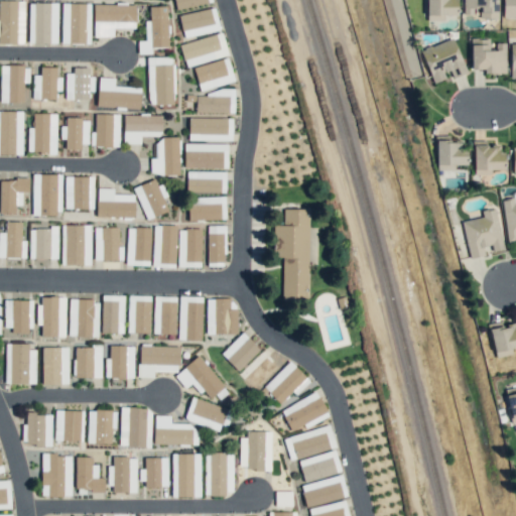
[(24,1),(0,0),(0,42),(23,43),(24,1)]
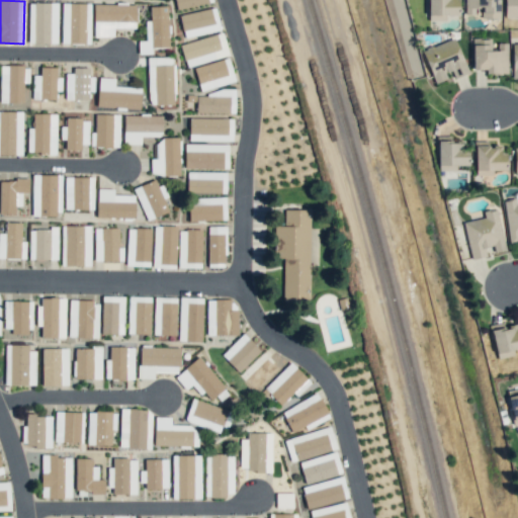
[(174,0),(177,9),(212,1),(211,0),(174,0)]
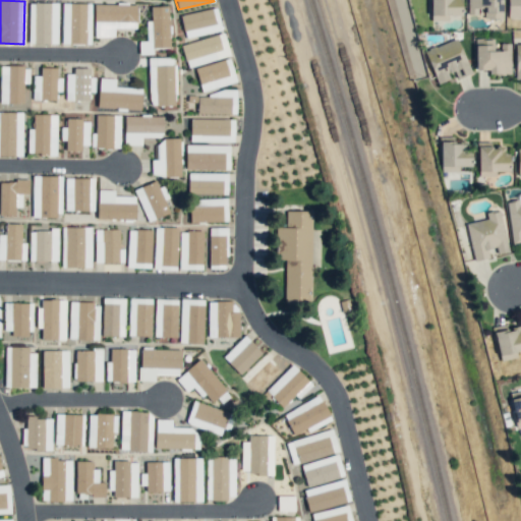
[(429,0),(462,0),(462,15),(448,15),(448,20),(431,20),(431,15),(430,15),(429,0)]
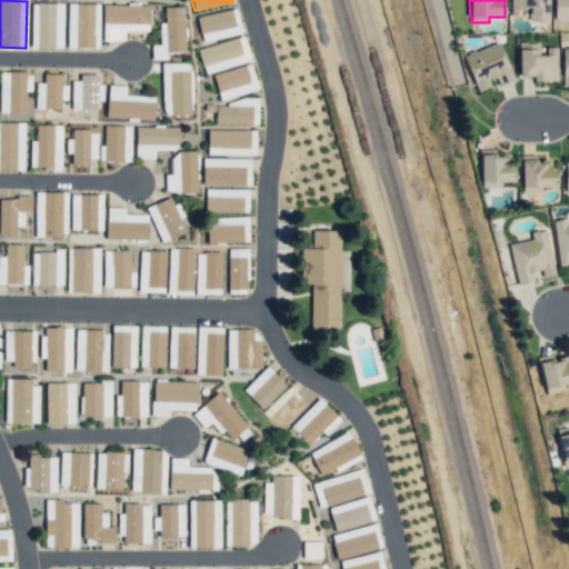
[(510,0),(510,16),(521,16),(521,8),(529,8),(528,20),(548,20),(548,0),(510,0)]
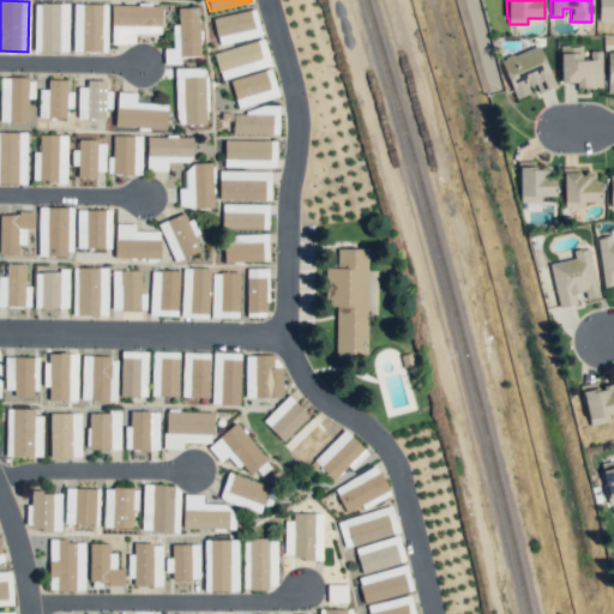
[(600,0),(613,0),(613,19),(601,20),(600,0)]
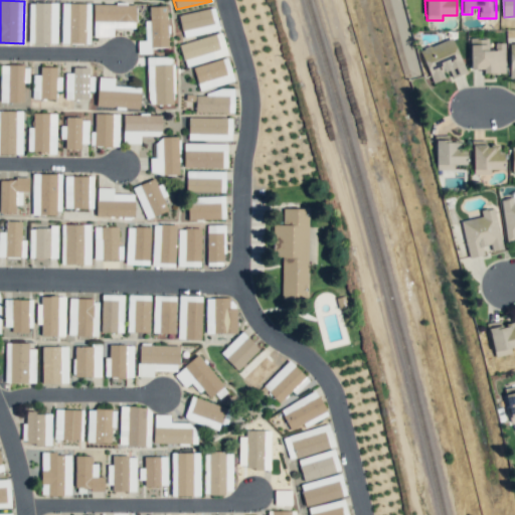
[(58,43),(57,2),(28,3),(29,44),(58,43)]
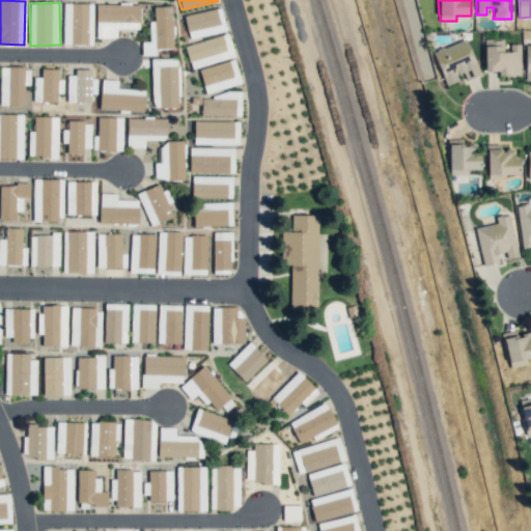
[(91,45),(92,3),(63,3),(62,44),(91,45)]
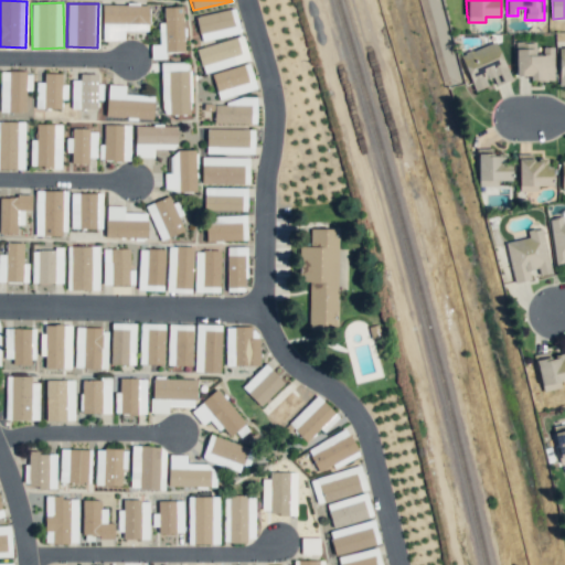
[(102,40),(124,41),(124,30),(148,31),(149,4),(103,4),(102,40)]
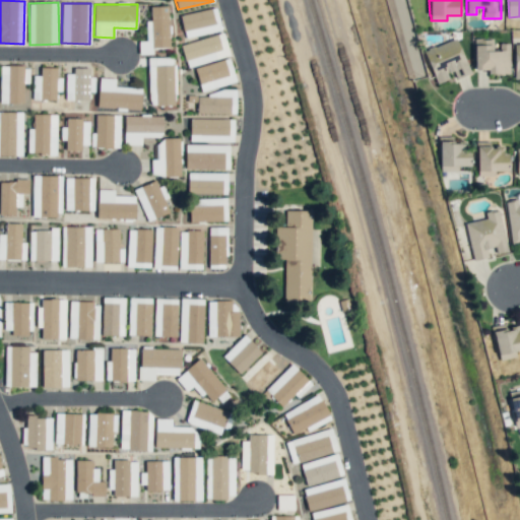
[(168,6),(150,6),(150,21),(145,21),(146,41),(138,41),(138,54),(152,54),(152,48),(169,48),(168,6)]
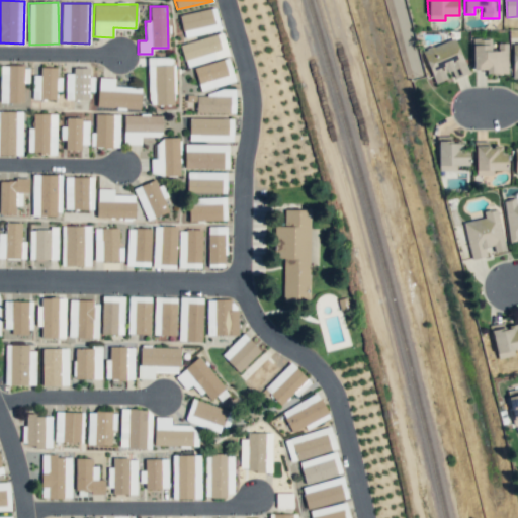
[(179,14),(184,37),(220,30),(216,7),(179,14)]
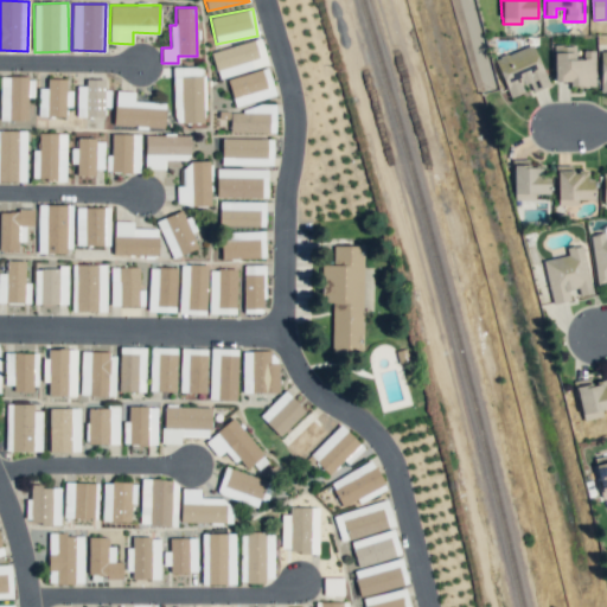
[(268,64),(260,37),(210,53),(218,80),(268,64)]
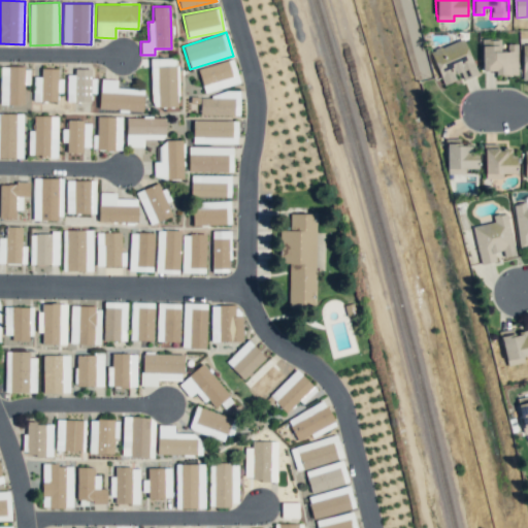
[(444,85),(456,79),(454,73),(456,73),(457,74),(460,72),(463,79),(477,73),(462,38),(441,47),(439,45),(433,48),(434,51),(430,53),(444,85)]
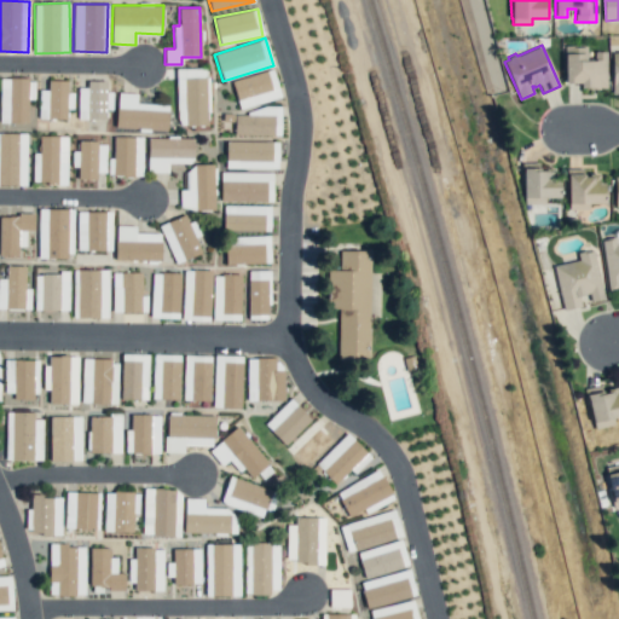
[(565,82),(580,82),(580,87),(588,87),(588,90),(599,90),(599,87),(607,87),(606,51),(595,52),(595,59),(586,59),(585,47),(577,47),(577,45),(565,45),(565,82)]
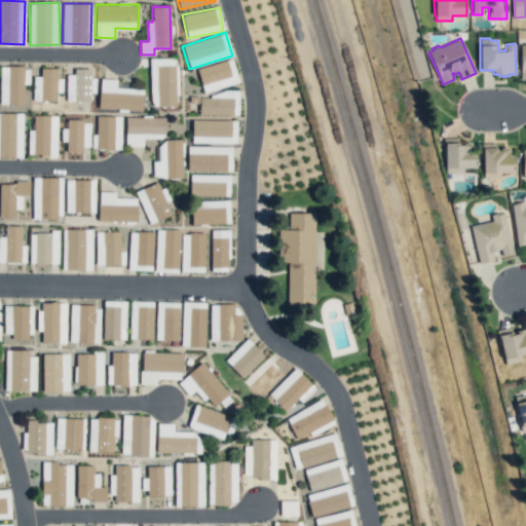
[(176,58),(150,59),(151,106),(177,106),(176,58)]
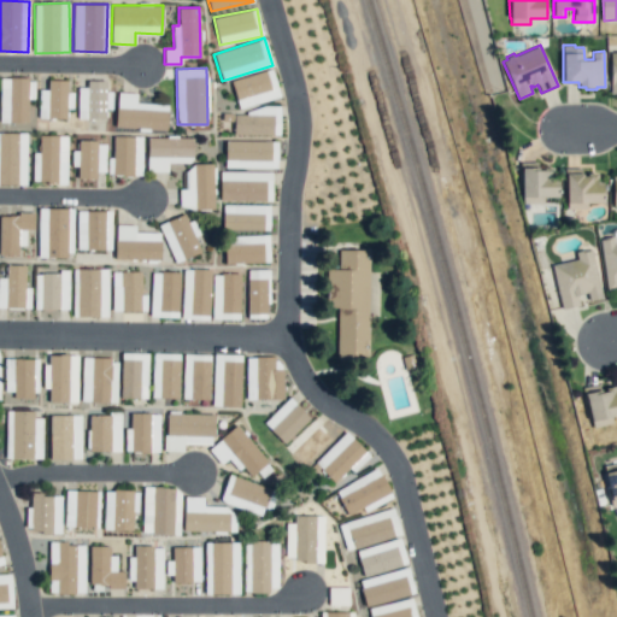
[(230,80),(239,109),(280,97),(272,69),(230,80)]
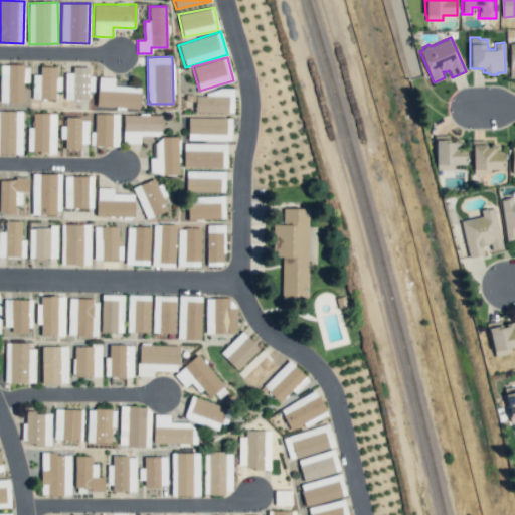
[(0,102),(23,102),(23,81),(28,81),(28,65),(0,64),(0,102)]
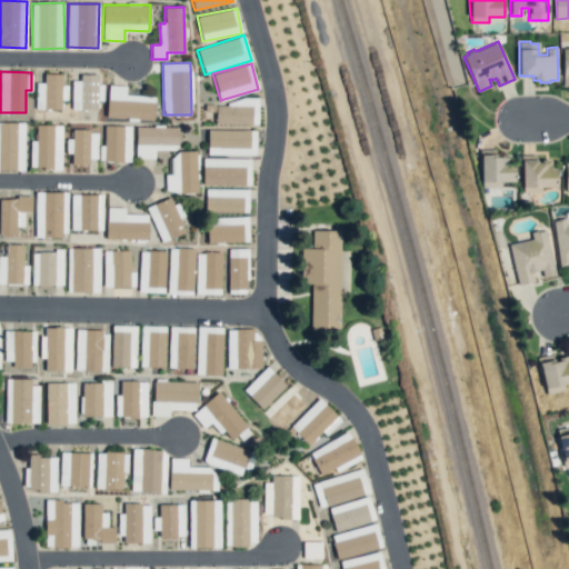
[(36,82),(36,109),(61,109),(62,99),(67,100),(67,85),(62,85),(62,73),(43,73),(43,82),(36,82)]
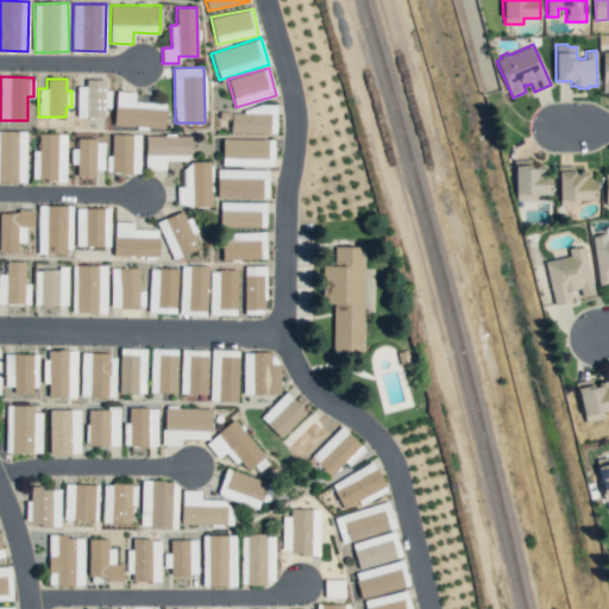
[(104,118),(104,107),(110,107),(110,89),(105,89),(105,80),(86,79),(86,86),(76,86),(76,117),(104,118)]
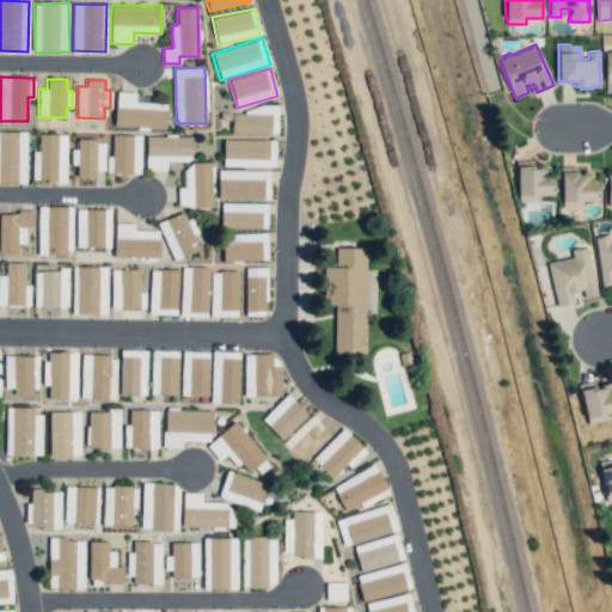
[(135,102),(135,92),(116,91),(115,127),(165,128),(166,103),(135,102)]
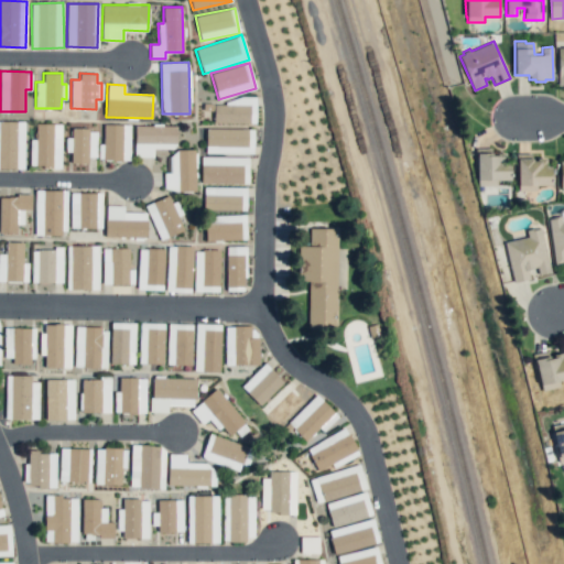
[(255,122),(255,100),(204,101),(204,110),(213,110),(213,123),(255,122)]
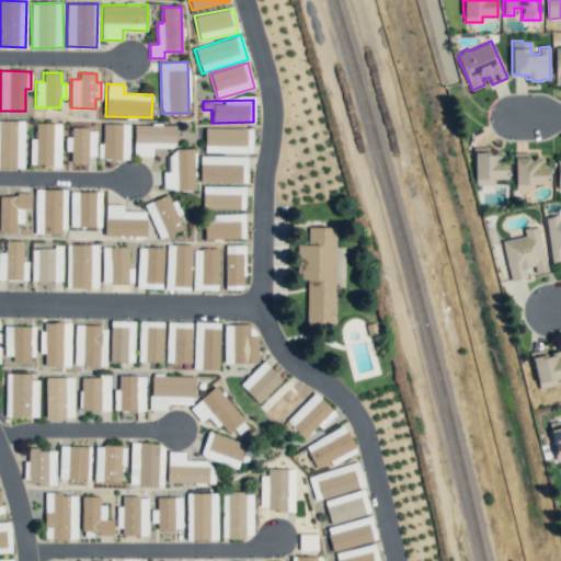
[(0,167),(23,168),(24,121),(0,119),(0,167)]
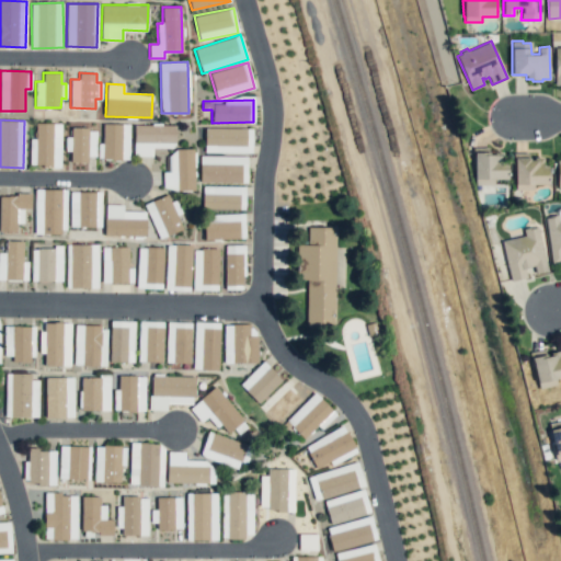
[(30,165),(60,165),(61,123),(36,123),(35,139),(30,138),(30,165)]
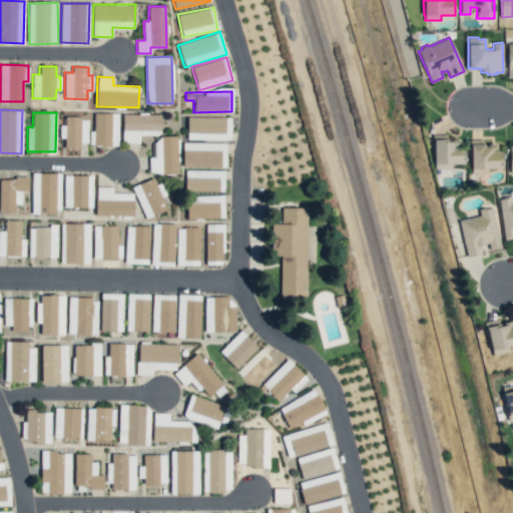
[(118,113),(92,112),(91,145),(117,145),(118,113)]
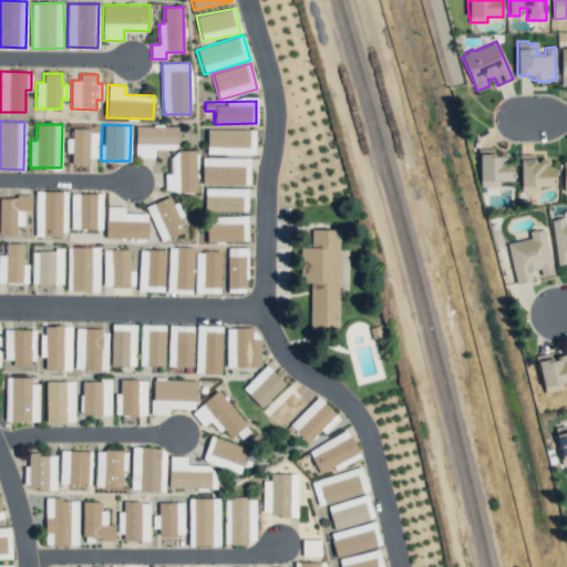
[(135,157),(154,157),(154,150),(177,150),(177,126),(135,126),(135,157)]
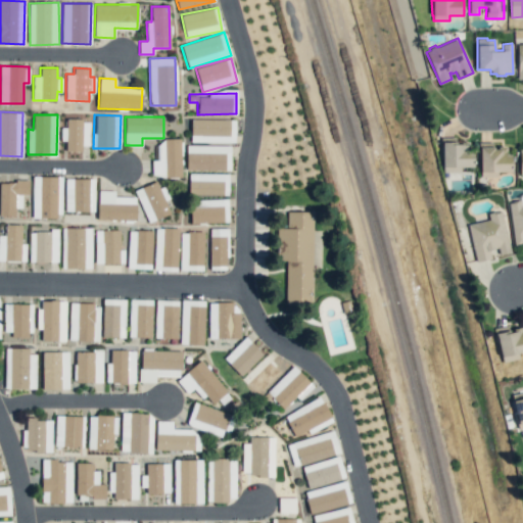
[(234,142),(235,120),(191,119),(190,142),(234,142)]
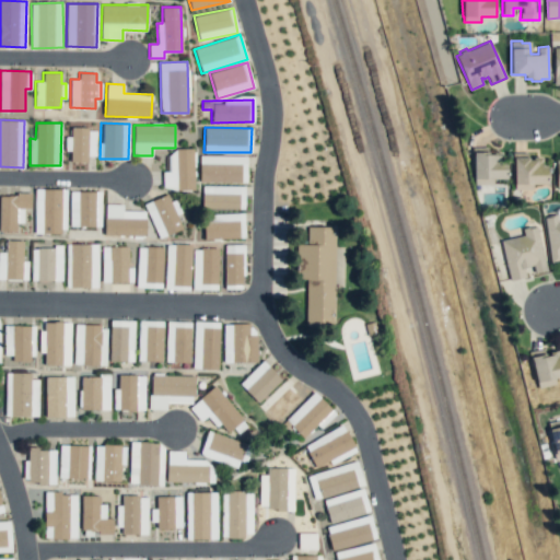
[(70,162),(88,162),(88,156),(95,156),(96,128),(70,128),(70,136),(66,136),(65,150),(70,151),(70,162)]
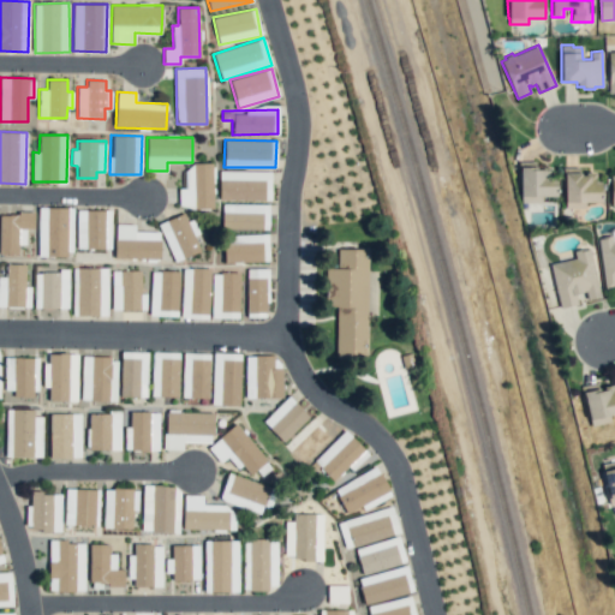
[(520,196),(541,196),(555,196),(555,168),(551,168),(551,167),(542,167),(542,168),(536,168),(536,161),(519,161),(519,166),(520,166),(520,196)]
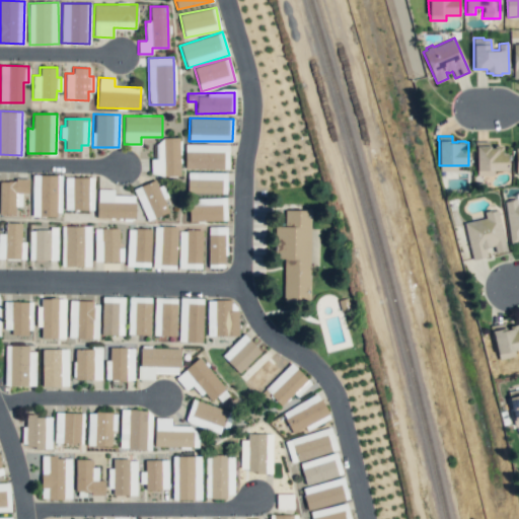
[(179,138),(156,138),(156,159),(151,159),(150,175),(179,176),(179,138)]
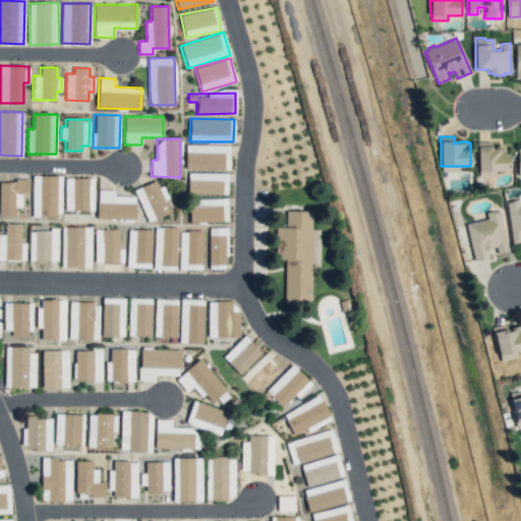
[(477,171),(508,171),(508,155),(504,155),(504,147),(497,147),(497,149),(490,149),(491,141),(476,141),(476,147),(478,147),(477,171)]
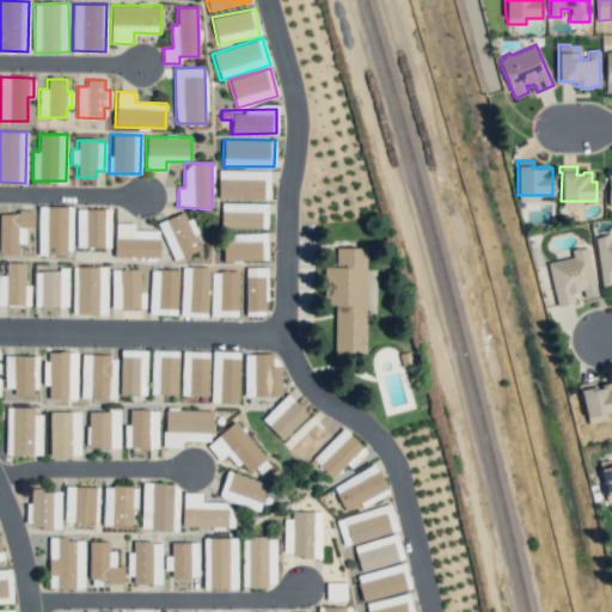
[(269,200),(270,171),(218,170),(218,199),(269,200)]
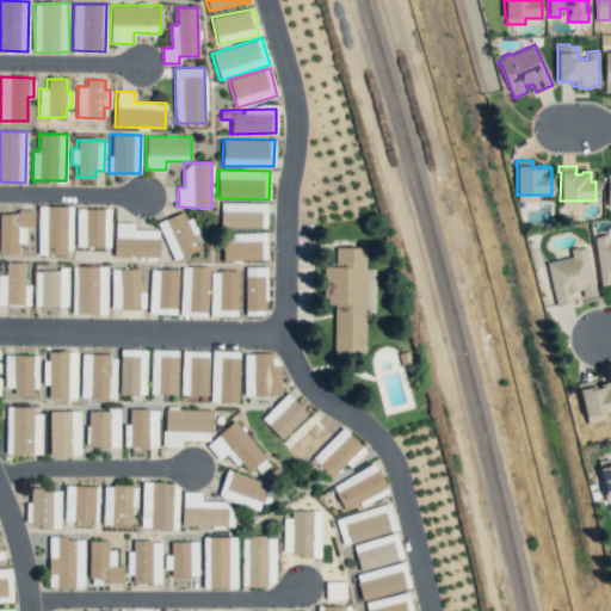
[(267,203),(221,202),(220,227),(266,228),(267,203)]
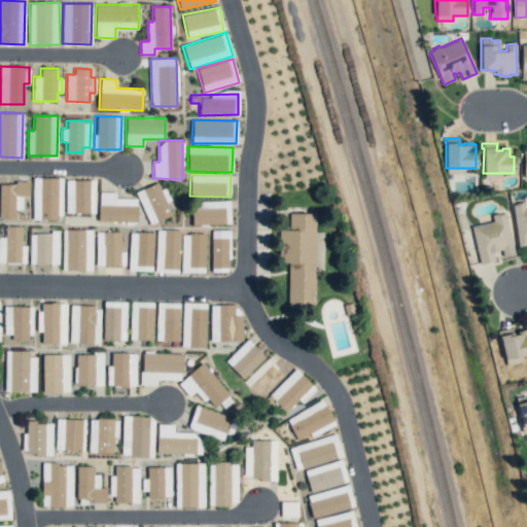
[(62,178),(33,177),(32,219),(61,220),(62,178)]
